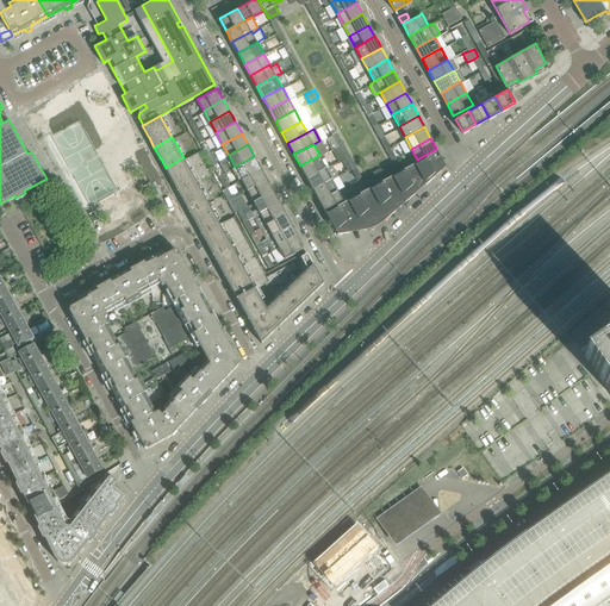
[(425,182),(446,166),(436,149),(417,160),(415,162),(425,182)]
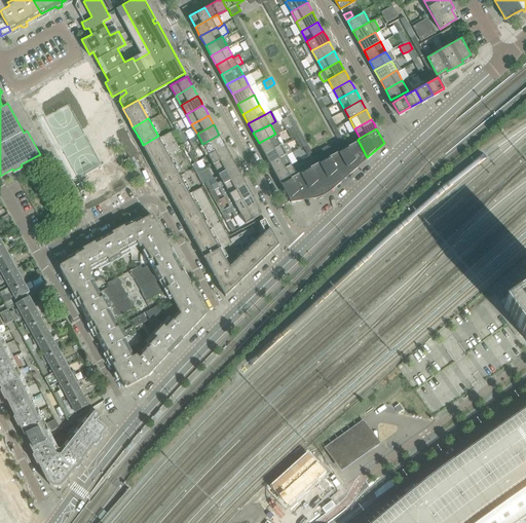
[(148,154),(176,140),(171,129),(158,136),(143,145),(148,154)]
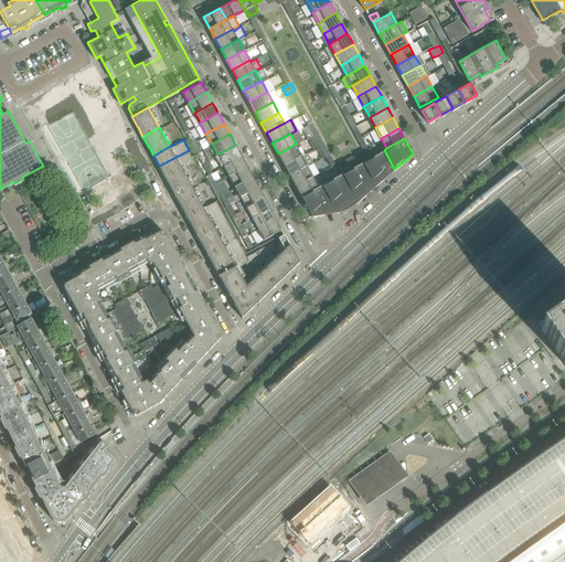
[(301,155),(296,144),(278,154),(284,163),(301,155)]
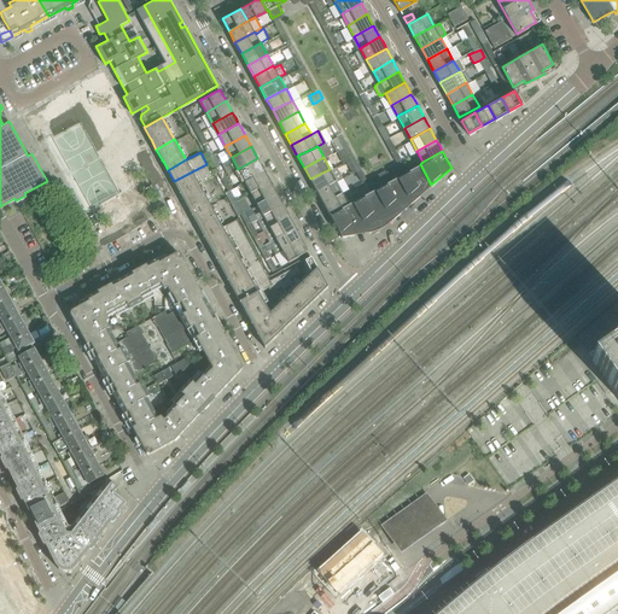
[(263,169),(260,163),(257,158),(238,169),(244,180),(263,169)]
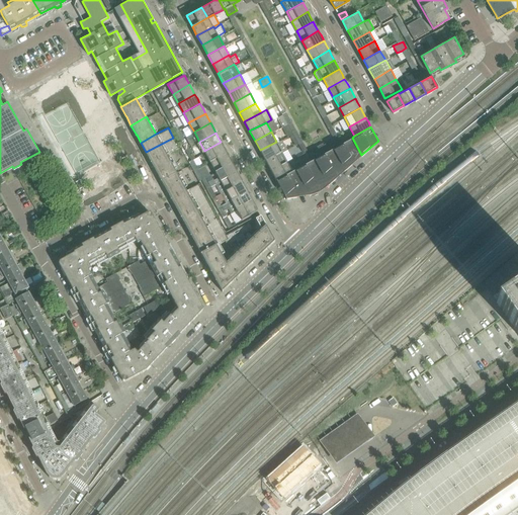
[(151,161),(166,153),(178,146),(173,138),(146,152),(146,153),(151,161)]
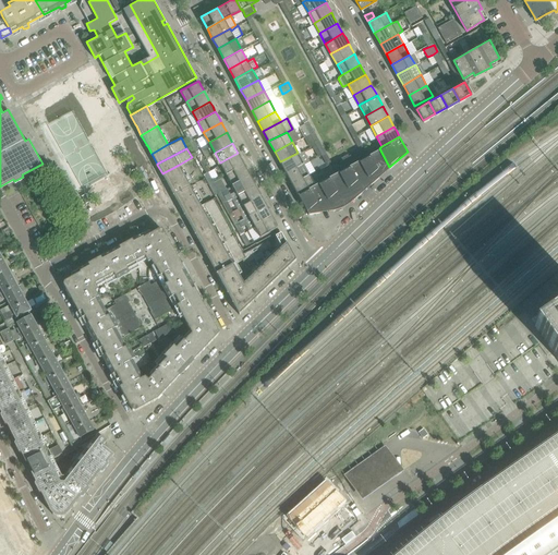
[(379,148),(360,158),(359,159),(372,183),(389,167),(379,148)]
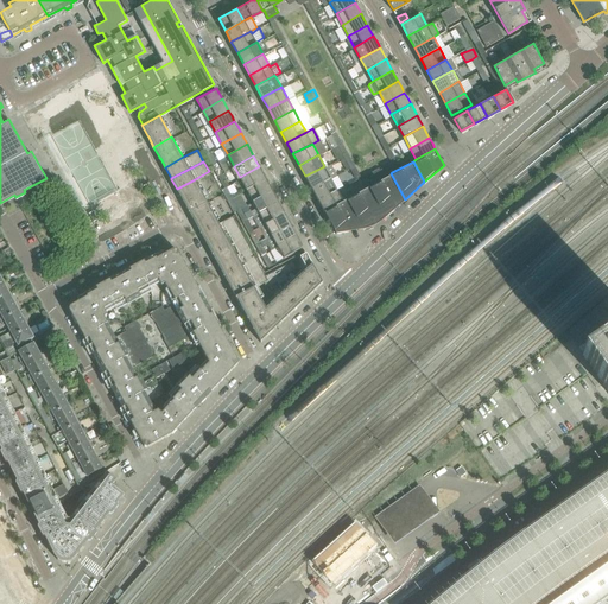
[(330,177),(337,173),(330,163),(324,166),(305,176),(311,188),(330,177)]
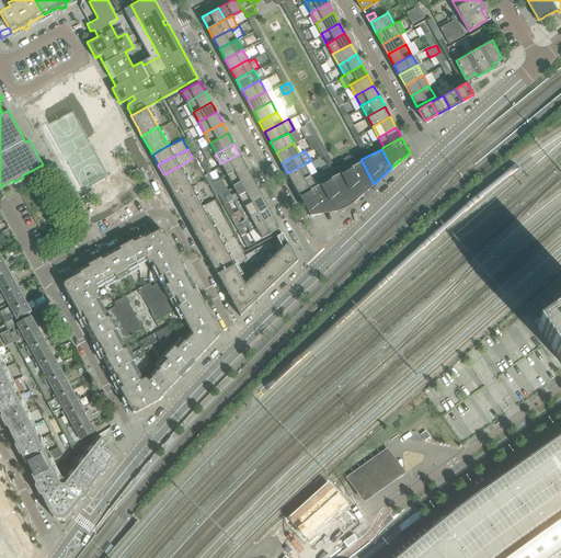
[(374,184),(361,160),(362,159),(357,151),(351,155),(350,154),(341,158),(346,168),(340,172),(355,200),(374,184)]
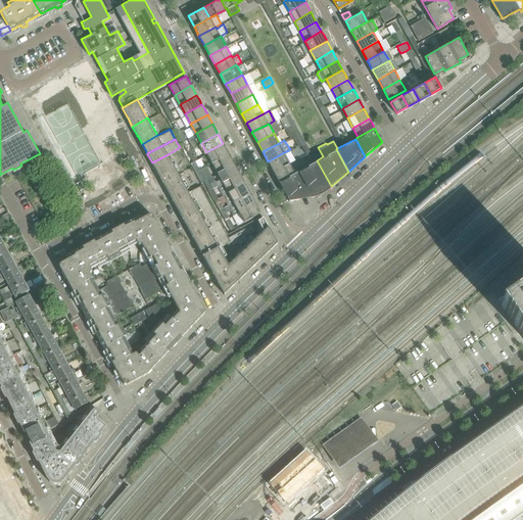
[(229,153),(226,147),(223,143),(206,152),(211,162),(229,153)]
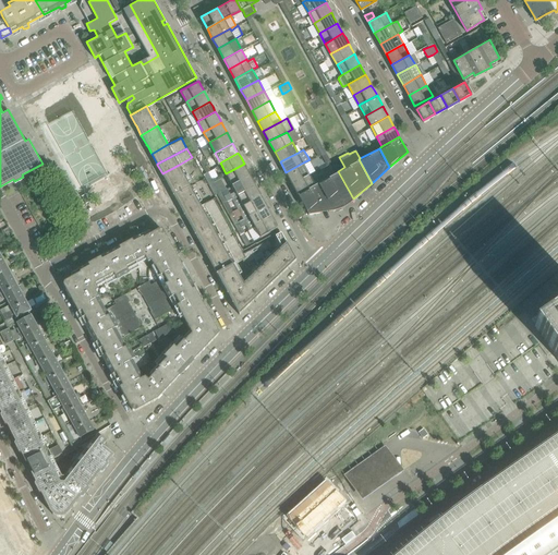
[(310,172),(303,163),(286,172),(291,182),(310,172)]
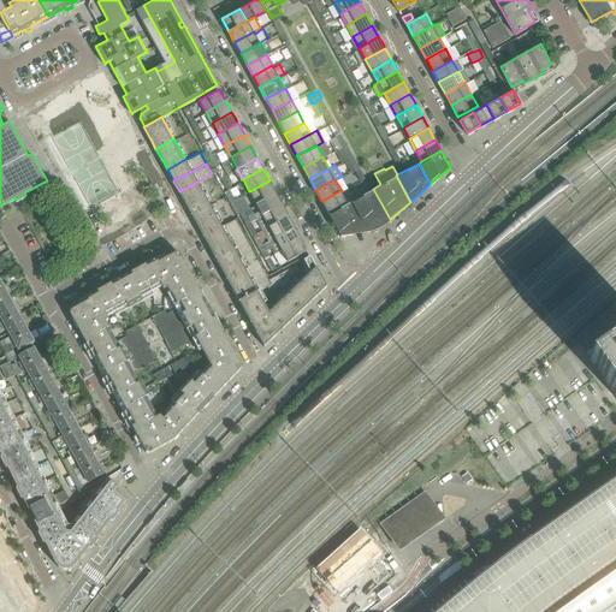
[(276,191),(272,185),(270,180),(249,191),(255,202),(276,191)]
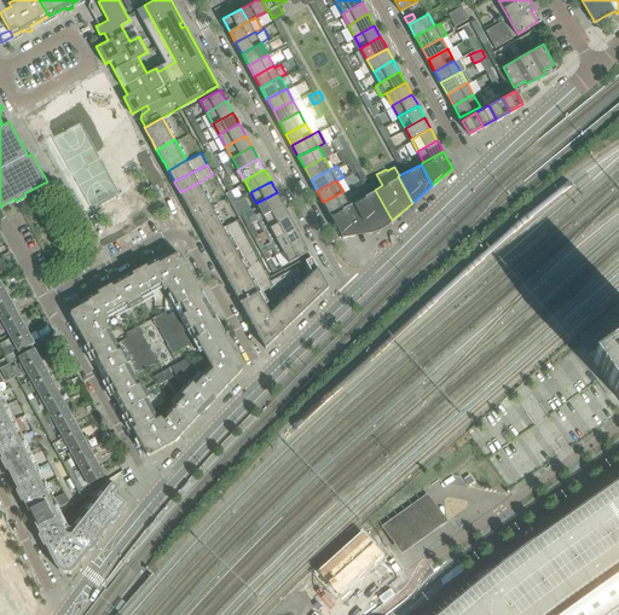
[(210,204),(198,183),(180,192),(186,203),(185,203),(186,204),(192,214),(210,204)]
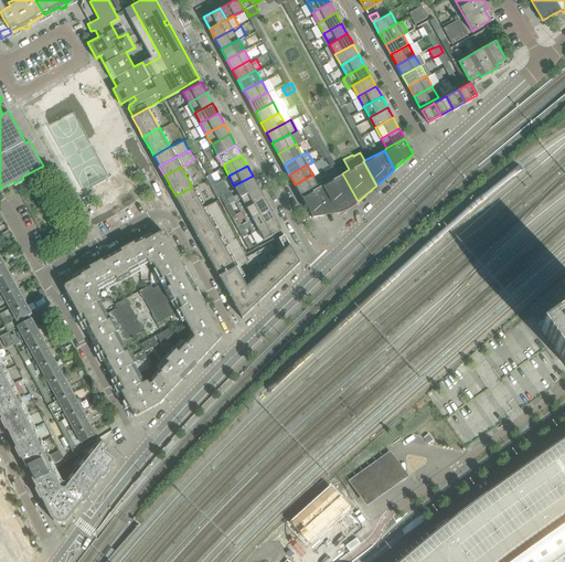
[(358,201),(342,173),(321,184),(331,201),(334,199),(337,212),(338,212),(348,208),(354,203),(358,201)]
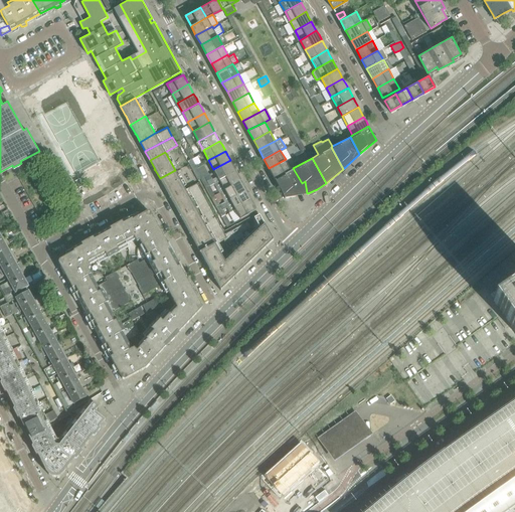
[(291,169),(286,159),(269,168),(274,178),(291,169)]
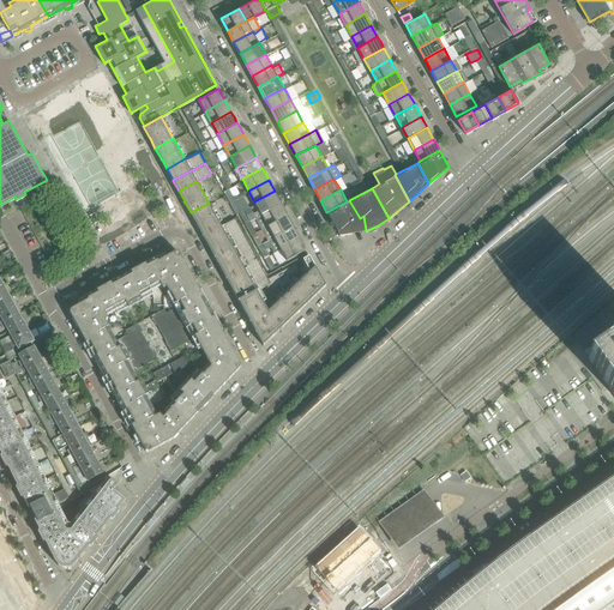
[(281,203),(277,195),(275,191),(254,201),(262,213),(281,203)]
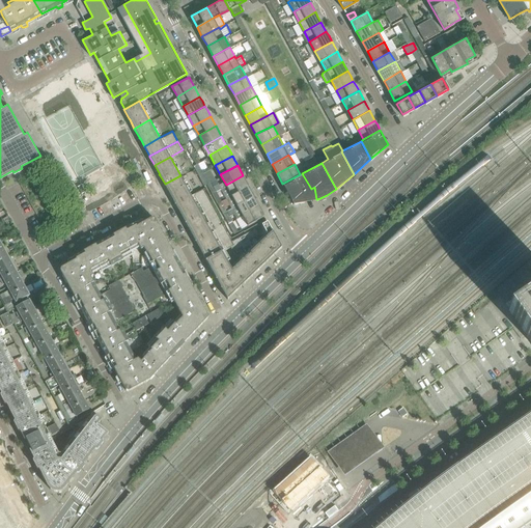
[(311,189),(302,173),(300,174),(282,184),(294,202),(316,199),(314,187),(311,189)]
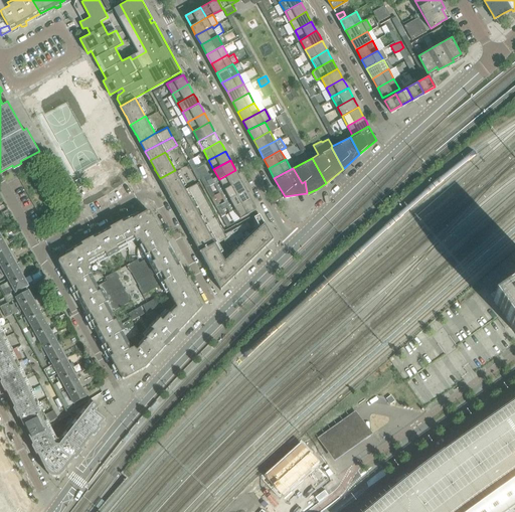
[(185,187),(175,170),(160,178),(165,187),(165,188),(169,195),(185,187)]
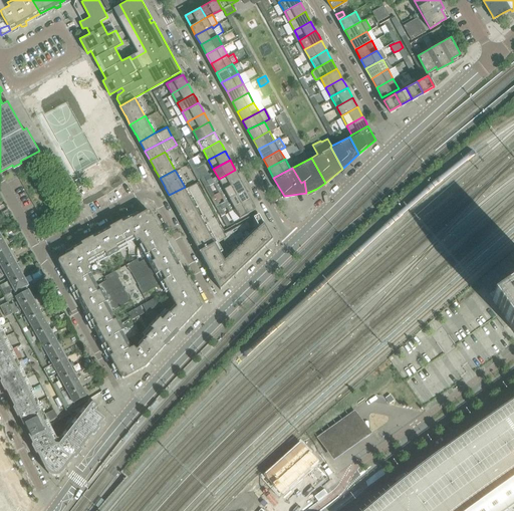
[(240,179),(237,174),(235,170),(219,179),(224,188),(240,179)]
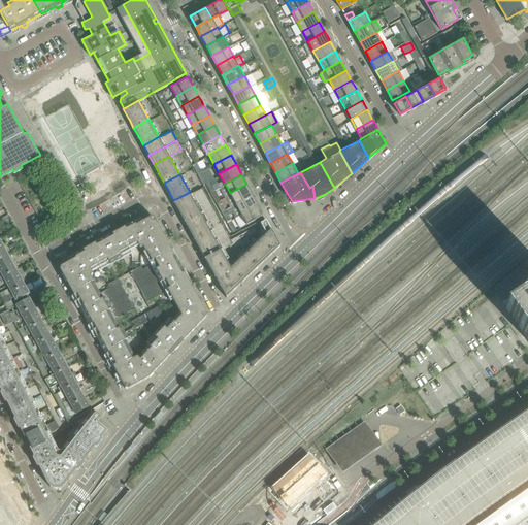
[(252,194),(249,188),(246,184),(230,193),(235,203),(252,194)]
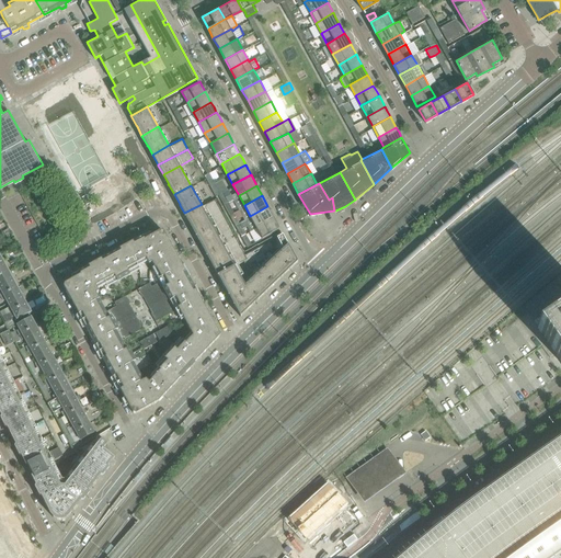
[(230,226),(214,196),(202,204),(184,213),(191,224),(190,224),(191,225),(201,242),(230,226)]
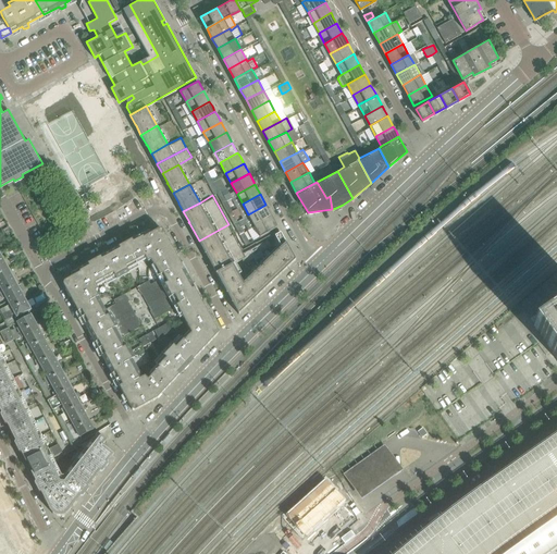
[(272,214),(269,209),(265,205),(248,214),(255,225),(272,214)]
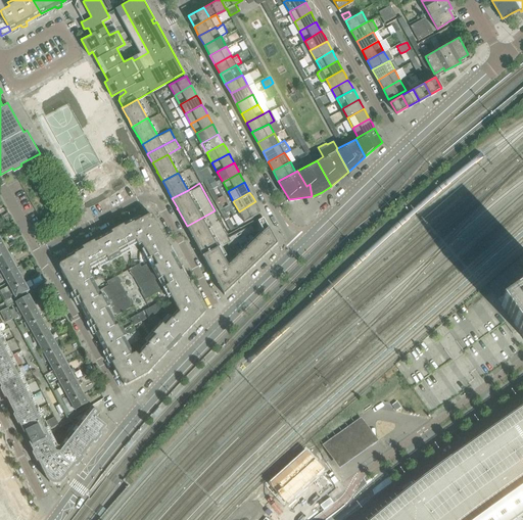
[(260,211),(255,201),(239,211),(244,221),(260,211)]
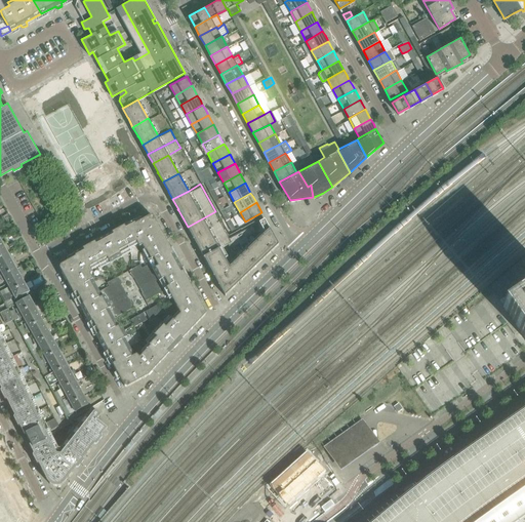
[(230,237),(217,214),(215,211),(188,227),(203,255),(218,246),(227,242),(230,246),(239,242),(238,240),(255,230),(252,224),(230,237)]
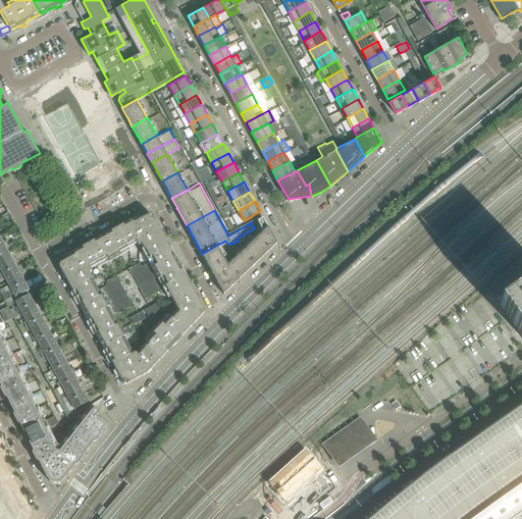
[(169,245),(162,231),(152,213),(149,212),(135,221),(133,217),(117,225),(128,246),(138,241),(139,244),(142,242),(142,243),(145,247),(149,255),(169,245)]
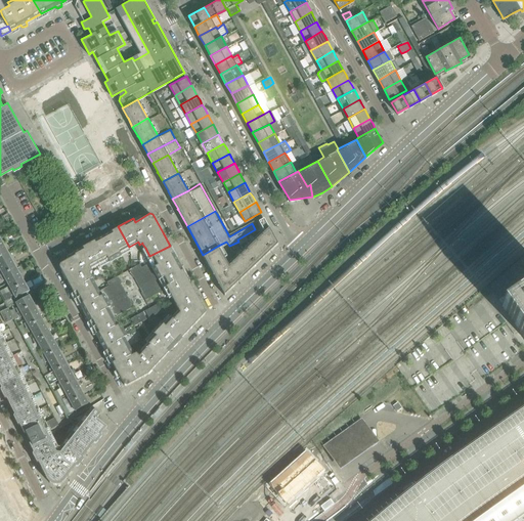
[(224,294),(271,249),(277,243),(264,217),(258,220),(264,231),(229,265),(218,246),(203,255),(224,294)]
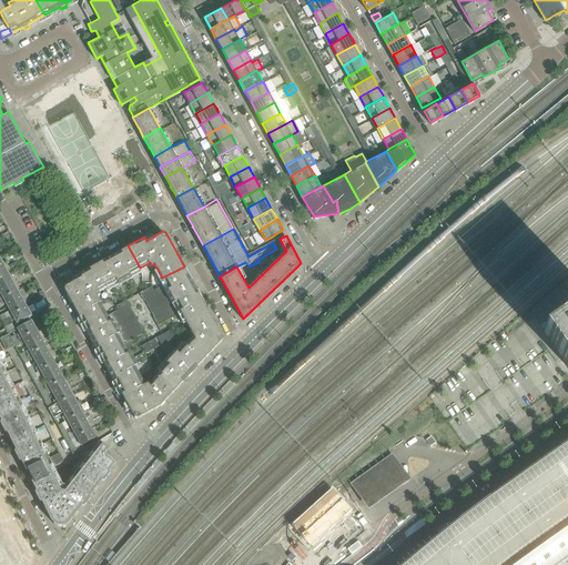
[(140,268),(128,245),(95,263),(107,285),(118,280),(119,283),(131,275),(130,273),(140,268)]
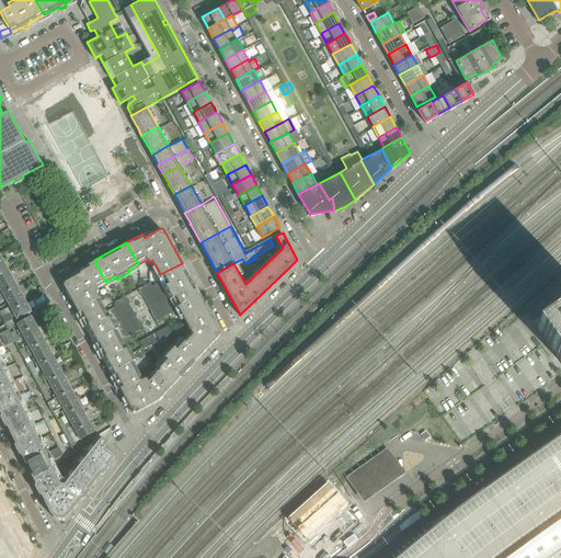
[(99,289),(96,287),(105,282),(94,260),(79,269),(80,272),(65,282),(64,284),(81,318),(103,306),(99,297),(95,291),(99,289)]
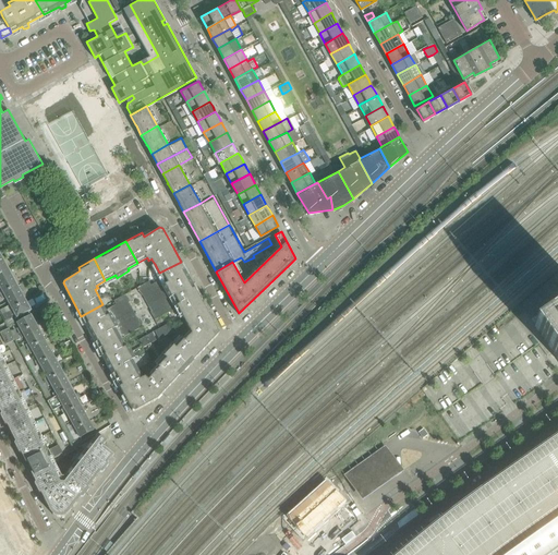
[(201,292),(197,287),(194,281),(192,282),(186,273),(189,270),(183,260),(181,262),(159,273),(161,277),(150,284),(149,279),(137,286),(142,293),(152,310),(150,310),(155,317),(178,305),(198,294),(198,293),(201,292)]
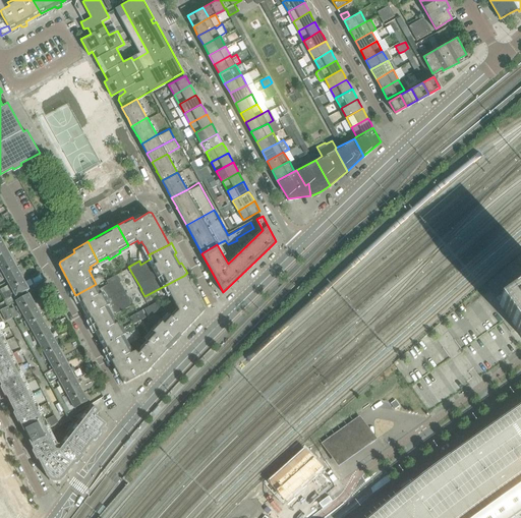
[(0,263),(12,257),(8,250),(0,253),(0,263)]
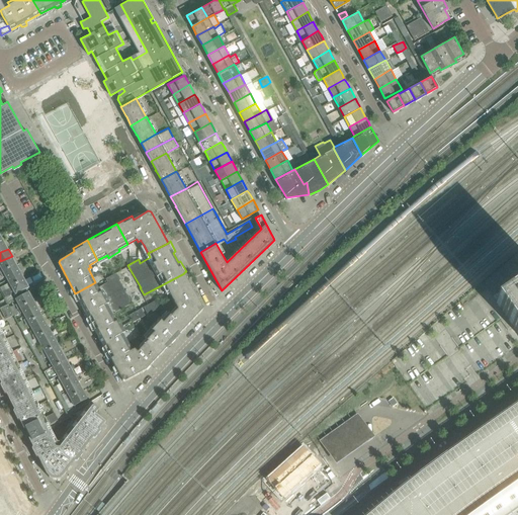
[(0,270),(0,272),(16,263),(12,256),(0,261),(0,265),(1,267),(0,267),(0,270)]
